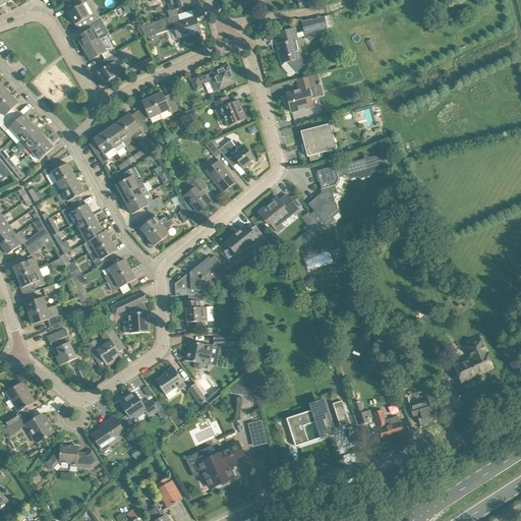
[(85,18),(89,24),(97,19),(100,17),(92,2),(90,1),(88,1),(85,2),(83,0),(75,0),(63,7),(66,13),(68,12),(75,24),(85,18)]
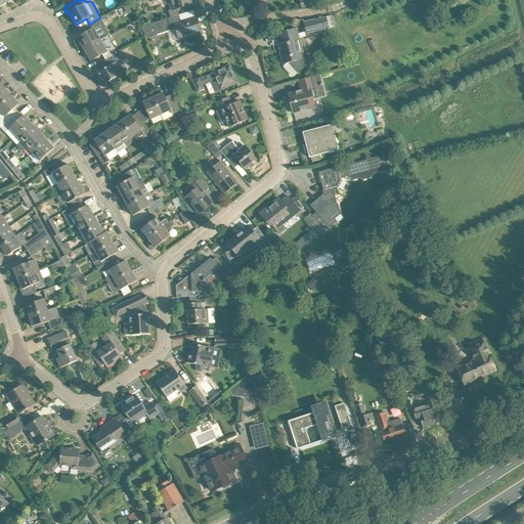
[(150,0),(151,1),(156,0),(167,0),(171,10),(169,10),(171,17),(179,14),(177,8),(182,7),(192,4),(191,2),(194,1),(193,0),(150,0)]
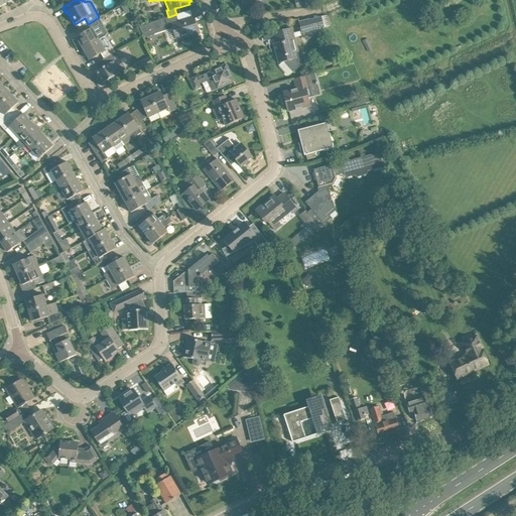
[(160,19),(139,26),(144,37),(165,30),(173,28),(176,38),(198,32),(194,17),(192,17),(178,21),(176,14),(168,17),(166,17),(160,19)]
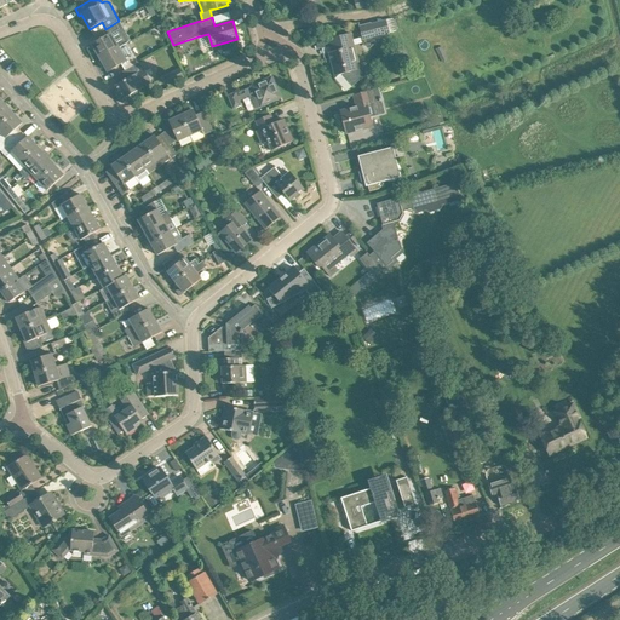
[(359,27),(360,30),(359,30),(361,41),(368,49),(374,44),(374,45),(386,34),(389,34),(389,33),(396,32),(392,18),(359,27)]
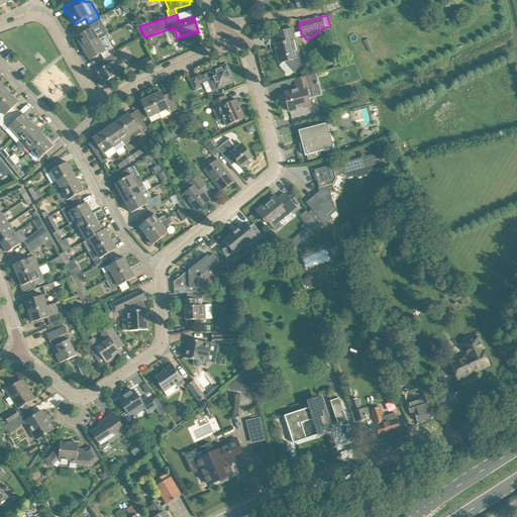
[(77,37),(83,48),(106,35),(105,33),(105,32),(106,31),(105,31),(105,30),(104,30),(103,30),(102,28),(96,19),(88,24),(86,25),(88,30),(77,37)]
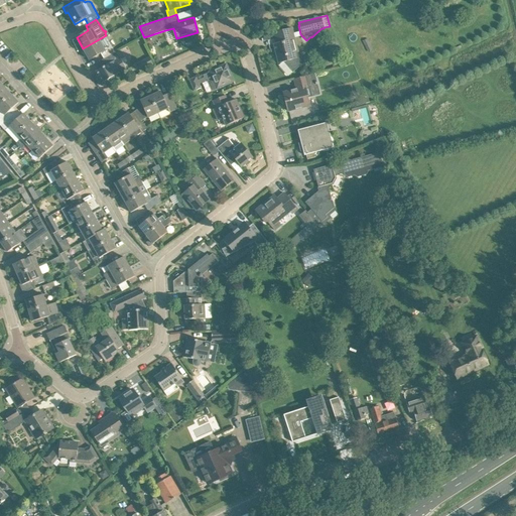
[(276,43),(274,44),(276,53),(273,55),(278,60),(279,63),(284,61),(293,72),(305,61),(298,54),(294,38),(292,28),(273,33),(276,43)]
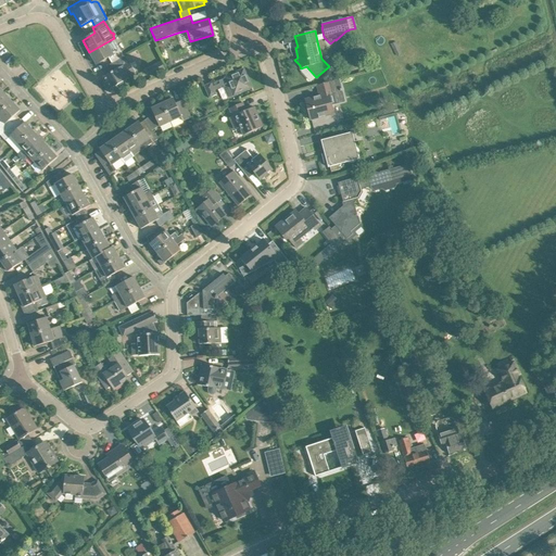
[(110,58),(113,63),(125,57),(125,55),(124,57),(118,46),(114,38),(89,52),(97,64),(110,58)]
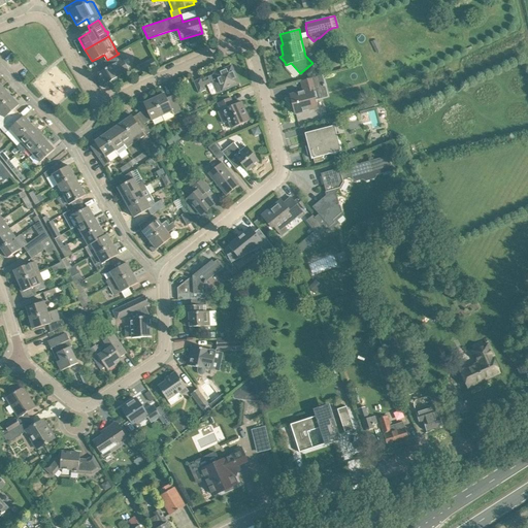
[(119,54),(107,60),(98,65),(101,70),(98,72),(105,85),(124,73),(129,70),(123,59),(122,59),(119,54)]
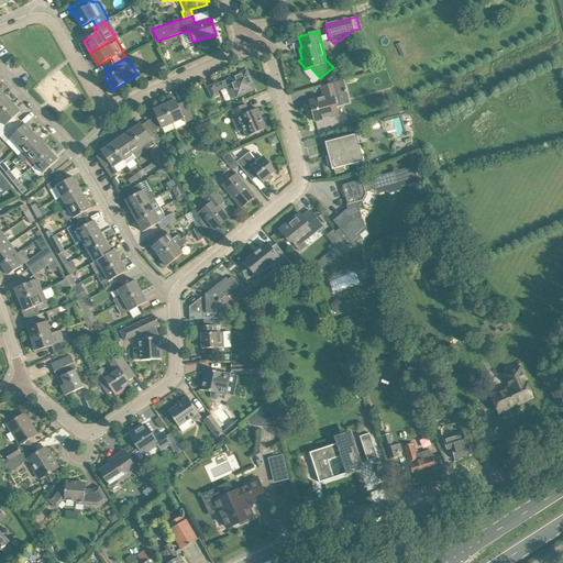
[(167,70),(163,63),(158,65),(159,67),(154,69),(153,68),(148,70),(153,78),(167,70)]
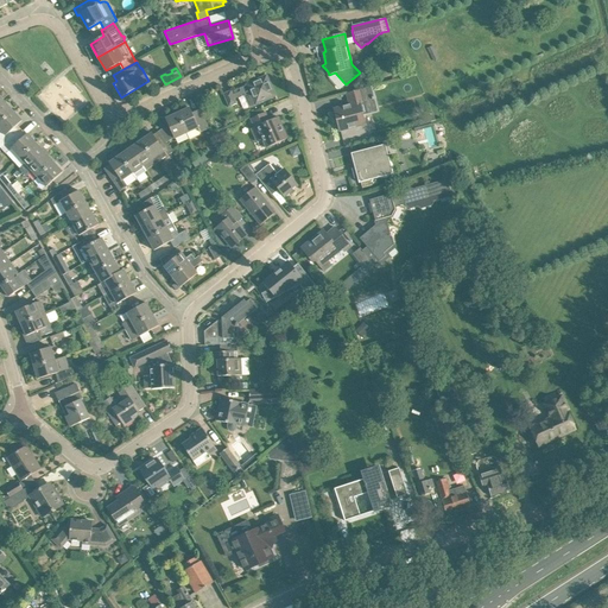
[(249,107),(255,105),(276,95),(266,76),(247,84),(251,93),(244,95),(249,107)]
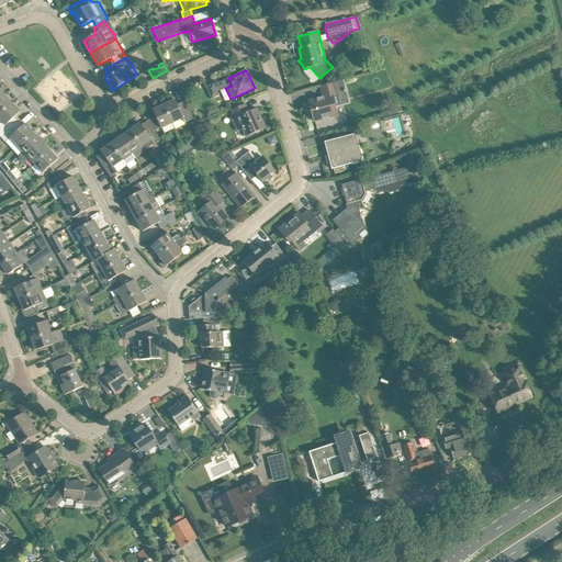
[(338,99),(337,94),(334,82),(321,86),(323,97),(308,101),(314,121),(338,115),(334,100),(338,99)]
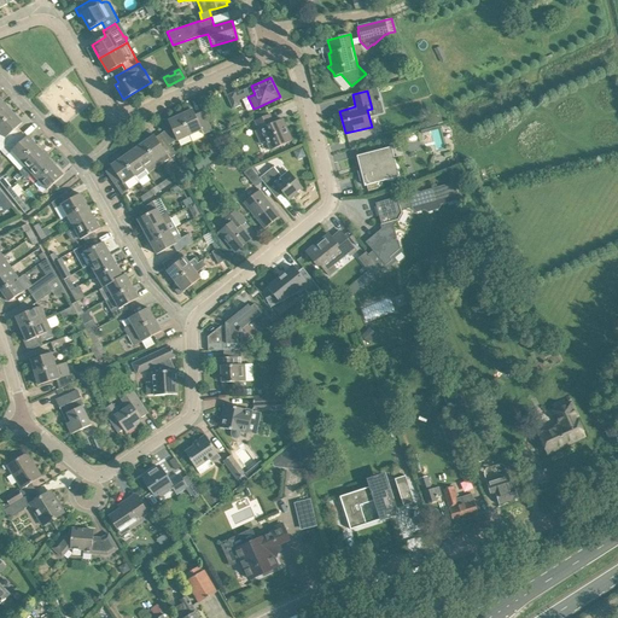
[(227,95),(233,109),(240,105),(234,92),(227,95)]
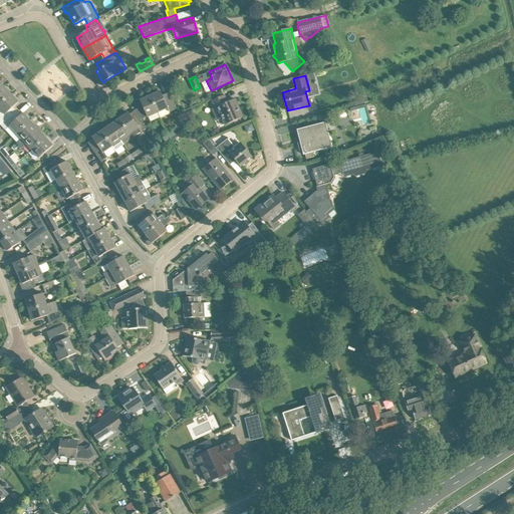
[(0,103),(11,94),(4,86),(0,88),(0,103)]
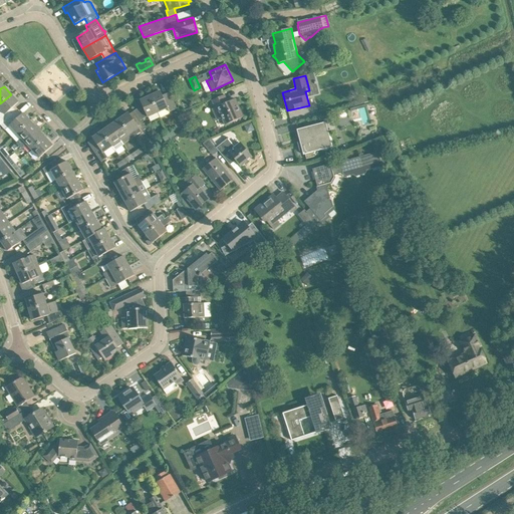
[(161,91),(150,95),(158,112),(168,108),(170,112),(177,108),(174,101),(170,92),(163,95),(161,91)]
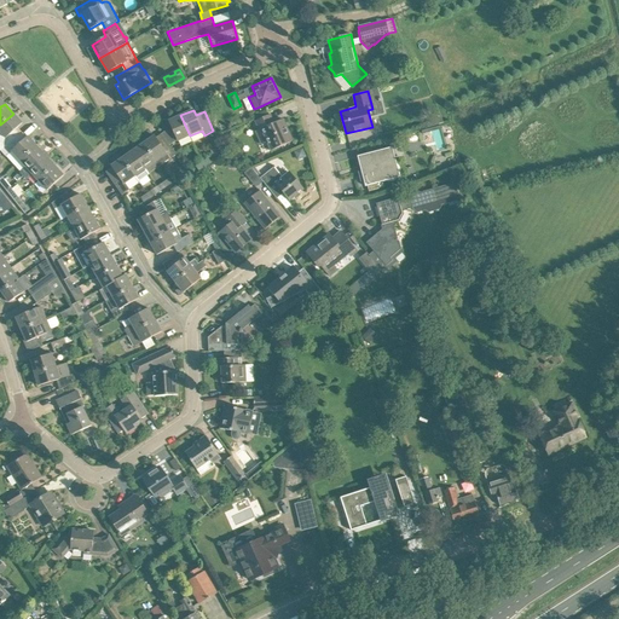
[(0,150),(1,151),(5,148),(22,133),(17,128),(22,123),(13,114),(0,125),(0,150)]
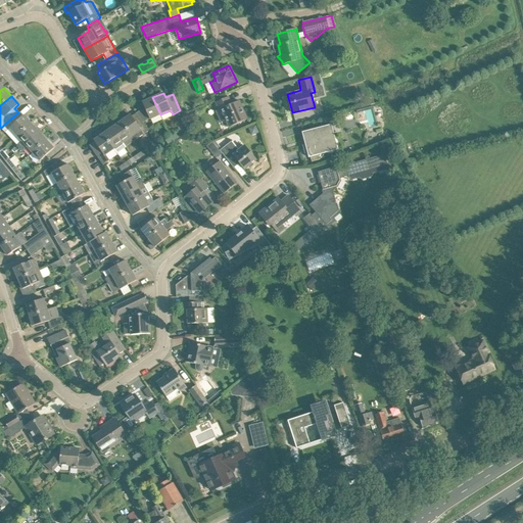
[(140,110),(136,113),(143,123),(147,120),(149,119),(150,120),(160,114),(152,97),(142,102),(145,108),(140,110)]
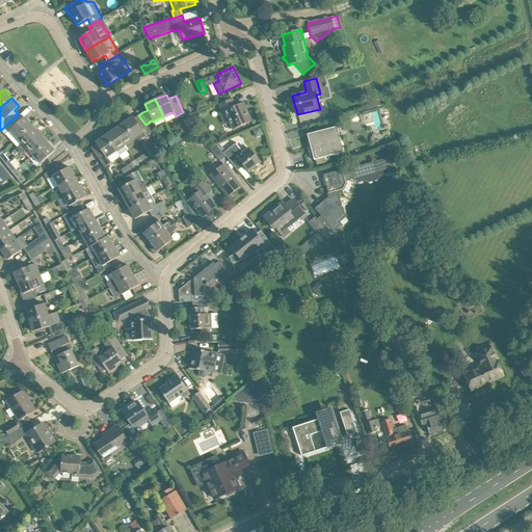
[(251,122),(243,102),(235,106),(232,99),(219,104),(222,111),(219,113),(224,124),(230,122),(233,130),(251,122)]
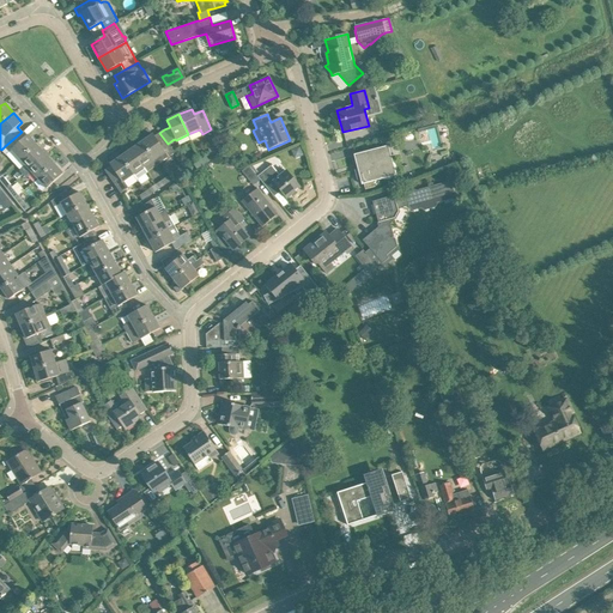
[(12,150),(20,159),(37,145),(28,134),(26,137),(22,132),(5,146),(1,150),(6,155),(12,150)]
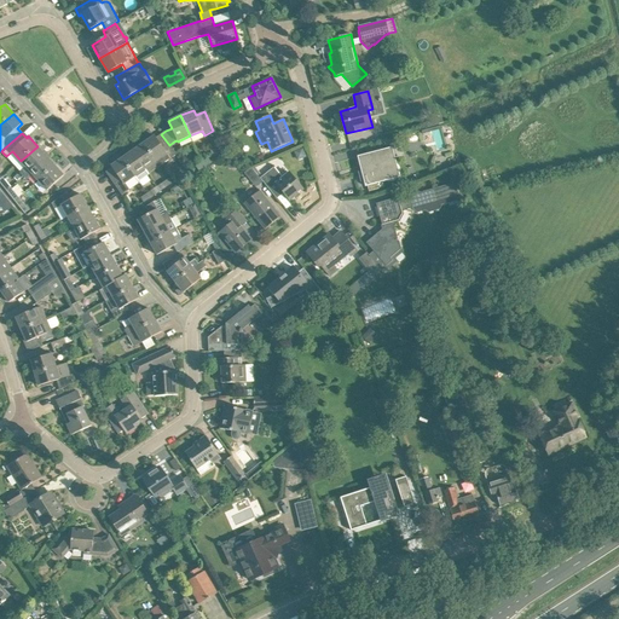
[(144,143),(156,162),(160,166),(171,158),(177,155),(169,145),(161,134),(156,138),(155,136),(144,143)]
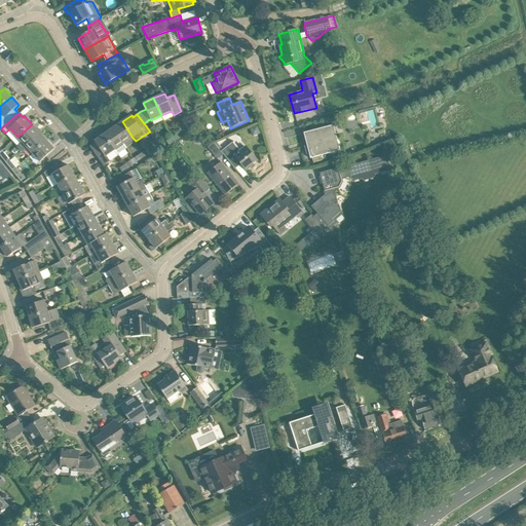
[(122,121),(113,128),(124,144),(133,138),(122,121)]
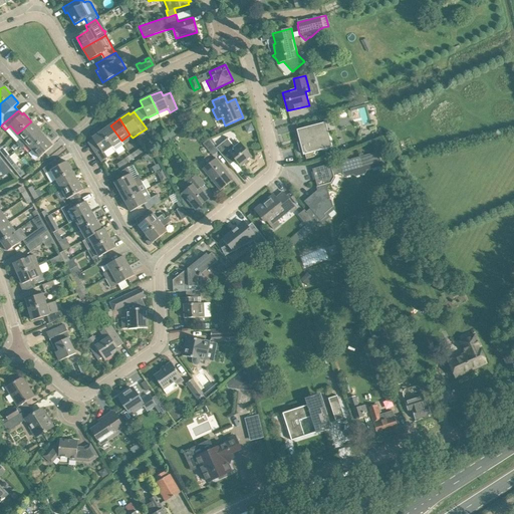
[(16,143),(19,147),(38,130),(31,121),(17,134),(21,139),(16,143)]
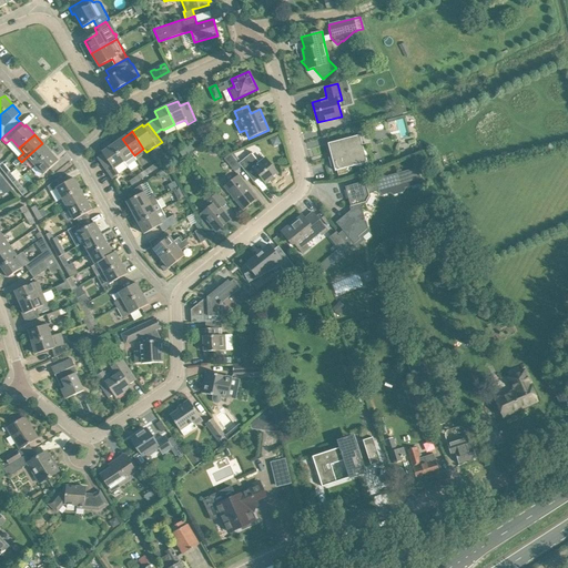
[(328,143),(335,171),(357,165),(358,165),(359,166),(361,166),(362,166),(363,165),(364,165),(365,164),(366,163),(367,162),(367,161),(367,160),(367,159),(368,158),(367,156),(367,155),(367,154),(366,154),(366,153),(365,152),(361,135),(328,143)]
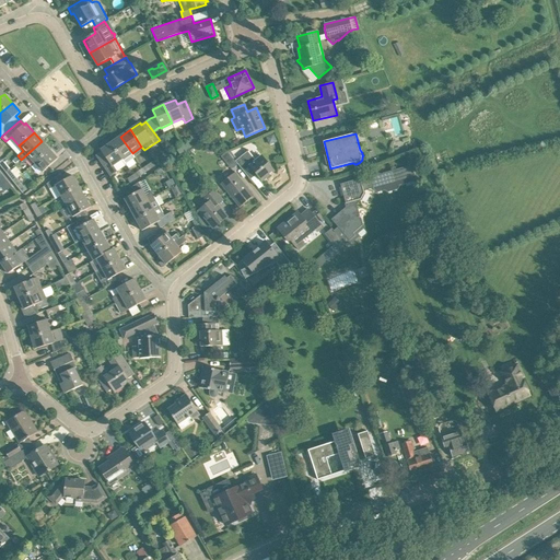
[(120,137),(111,143),(123,160),(121,160),(125,164),(135,158),(132,153),(120,137)]
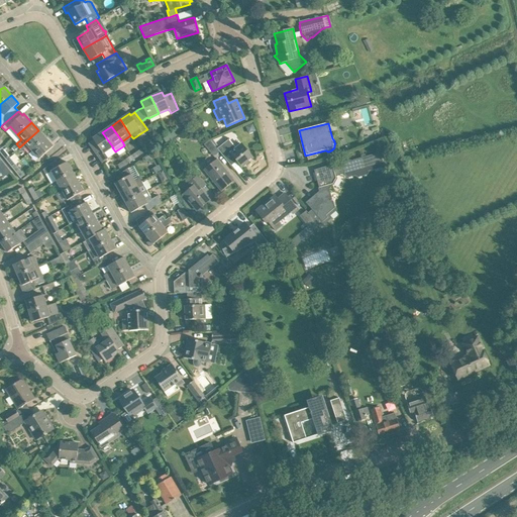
[(27,145),(31,150),(45,138),(38,130),(19,147),(22,150),(27,145)]
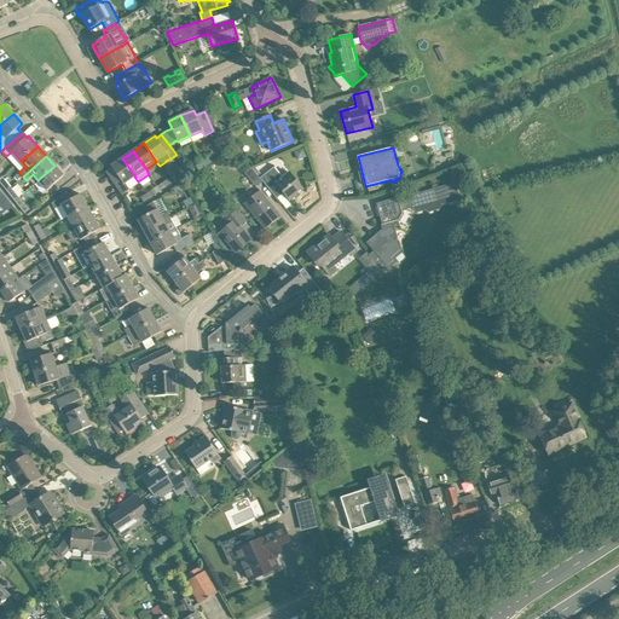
[(136,177),(122,158),(111,166),(120,178),(114,181),(122,195),(128,191),(123,184),(134,177),(136,177)]
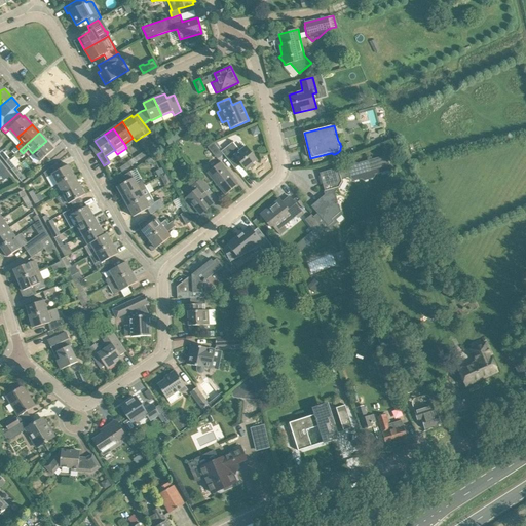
[(46,141),(32,153),(40,161),(54,149),(46,141)]
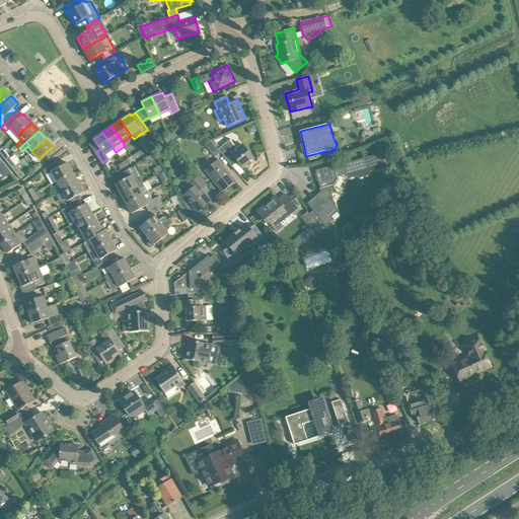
[(216,147),(212,142),(211,140),(205,145),(215,157),(220,152),(218,149),(216,147)]
